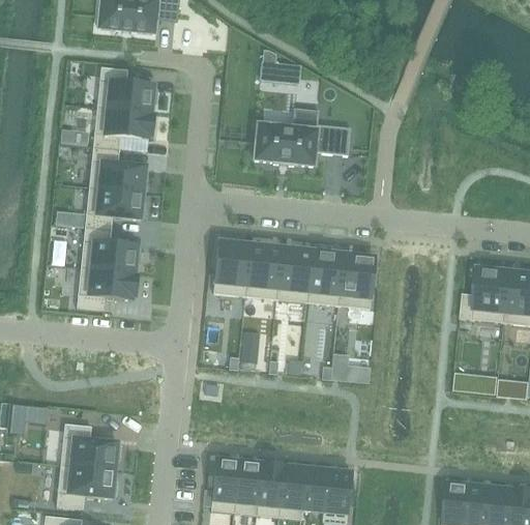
[(100,0),(97,28),(155,33),(157,19),(176,20),(178,0),(100,0)]
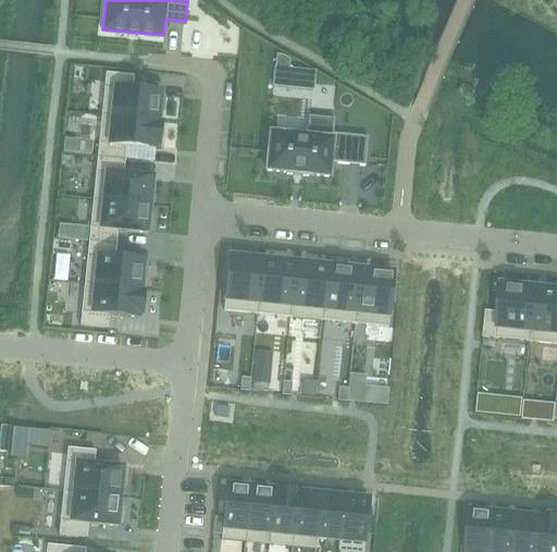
[(274,63),(273,83),(313,86),(316,68),(288,64),(289,56),(282,51),(276,51),(275,63),(274,63)]
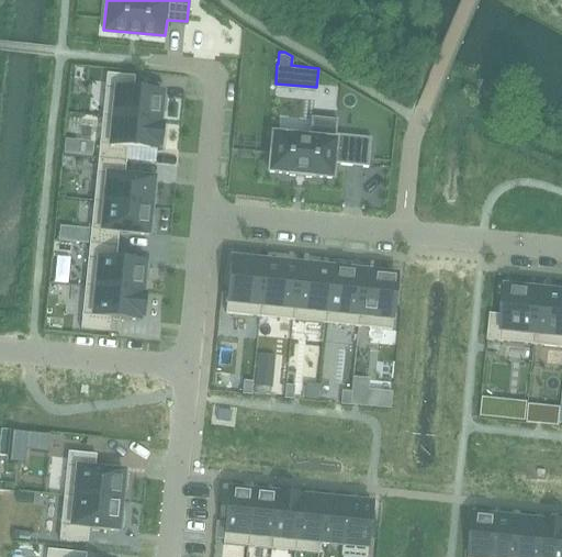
[(108,69),(103,113),(111,114),(163,119),(166,89),(134,86),(135,73),(108,69)]
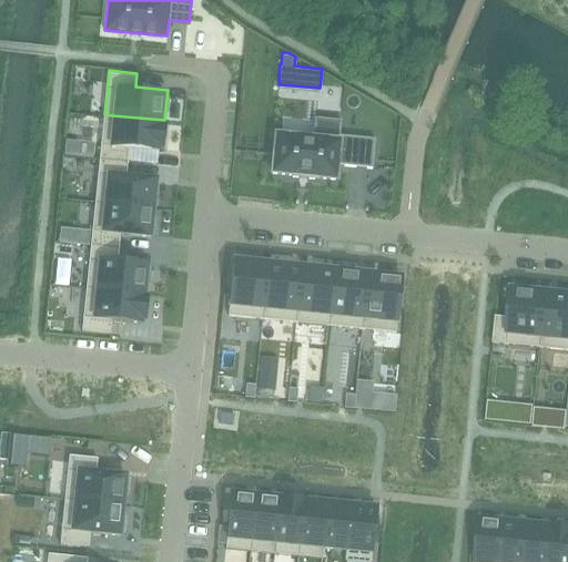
[(101,144),(100,156),(128,159),(129,147),(162,151),(164,120),(112,115),(104,114),(101,144)]
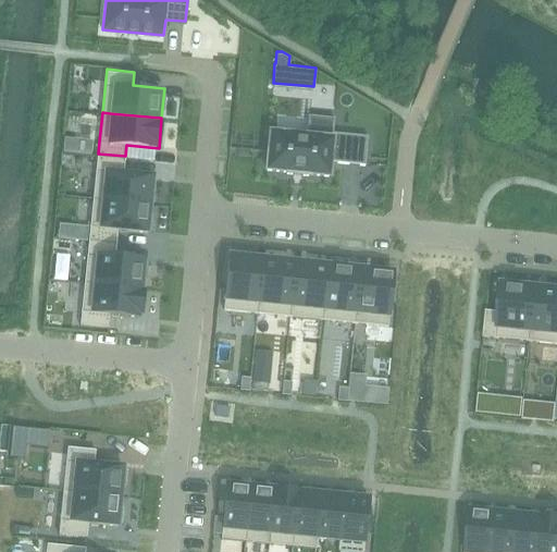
[(270,122),(267,164),(298,167),(332,170),(333,160),(369,162),(371,130),(270,122)]
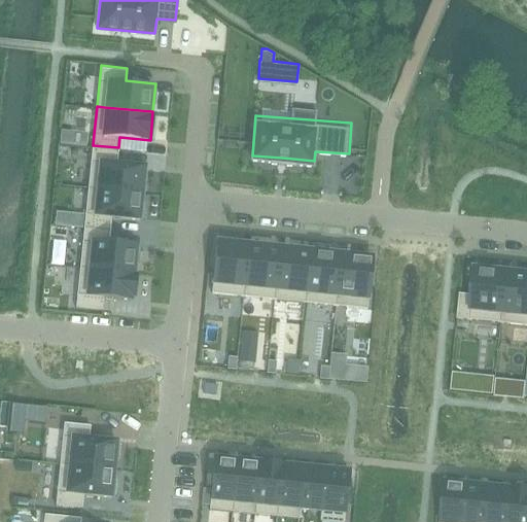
[(61,131),(60,140),(72,141),(73,132),(61,131)]
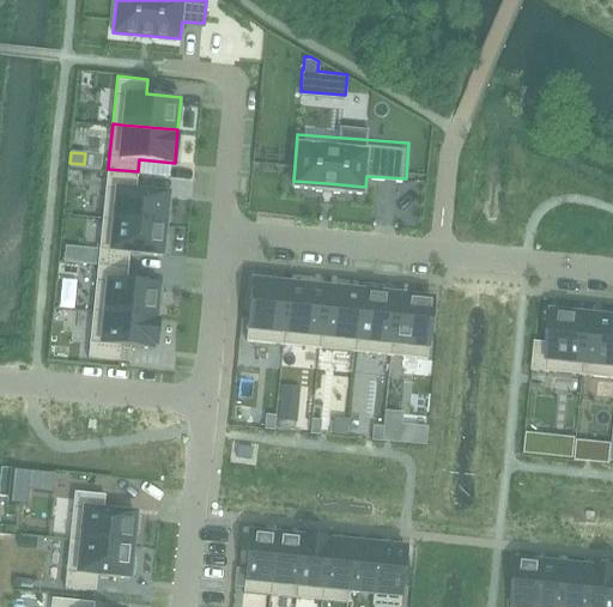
[(108,169),(103,216),(109,216),(165,220),(168,188),(137,184),(138,171),(108,169)]
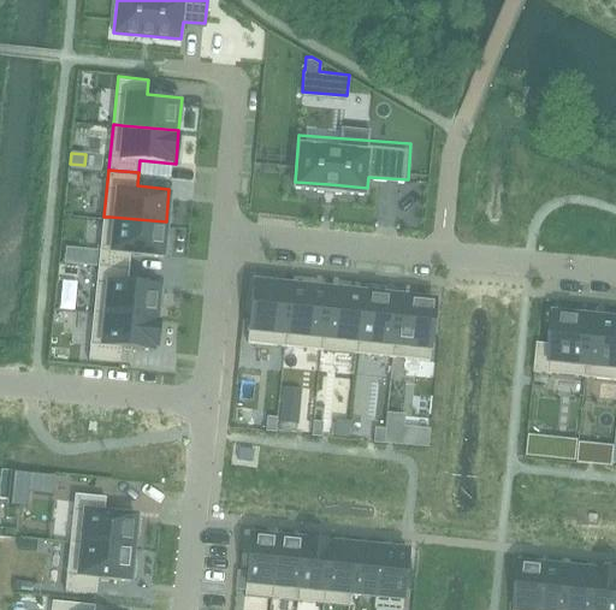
[(104,217),(99,262),(129,266),(130,252),(163,255),(166,221),(110,217),(104,217)]
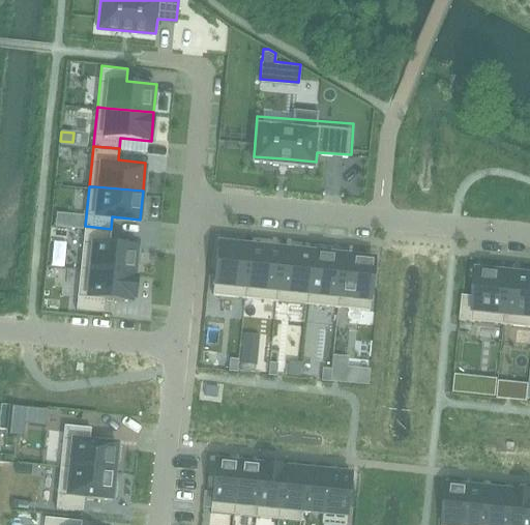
[(56,209),(55,223),(69,225),(71,210),(56,209)]
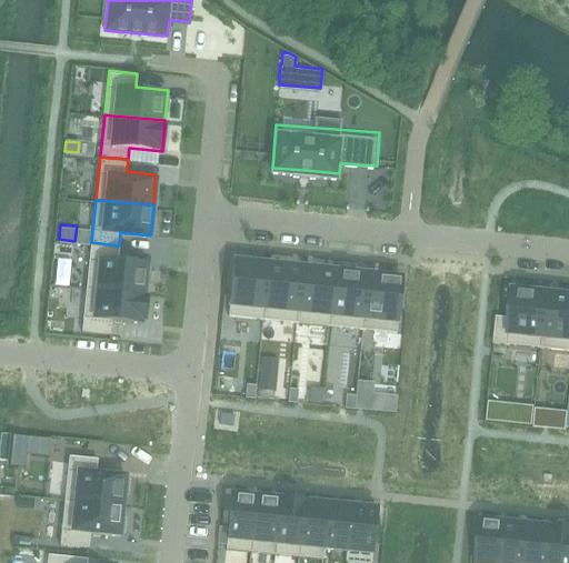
[(91,242),(87,287),(92,287),(145,292),(148,261),(118,259),(119,245),(91,242)]
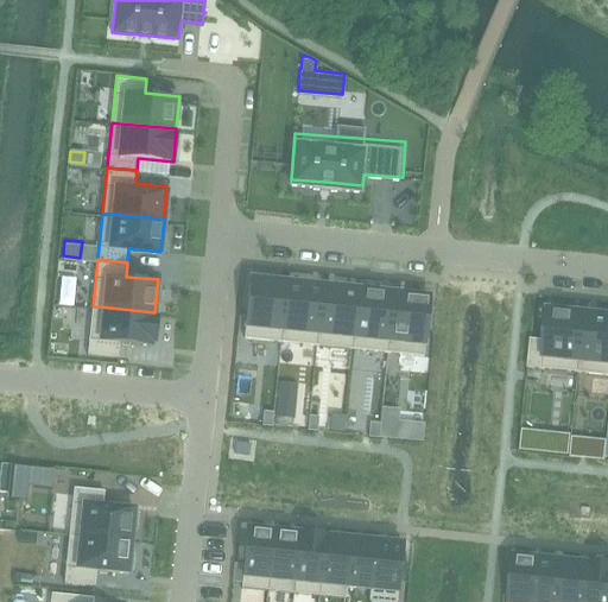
[(251,273),(245,327),(282,330),(286,277),(251,273)]
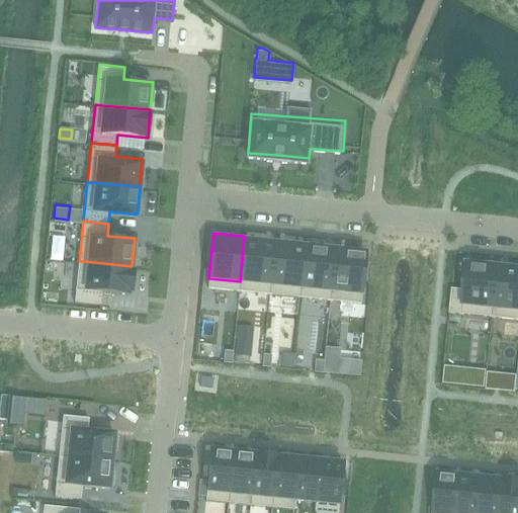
[(244,236),(240,281),(270,284),(274,239),(244,236)]
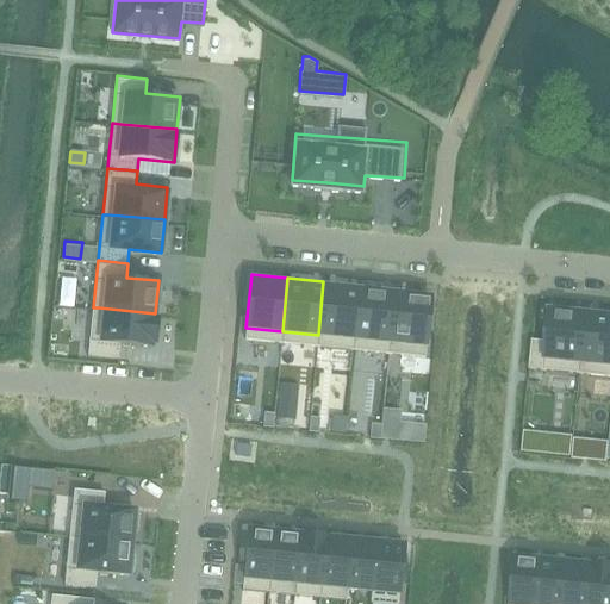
[(323,281),(318,335),(354,338),(359,285),(323,281)]
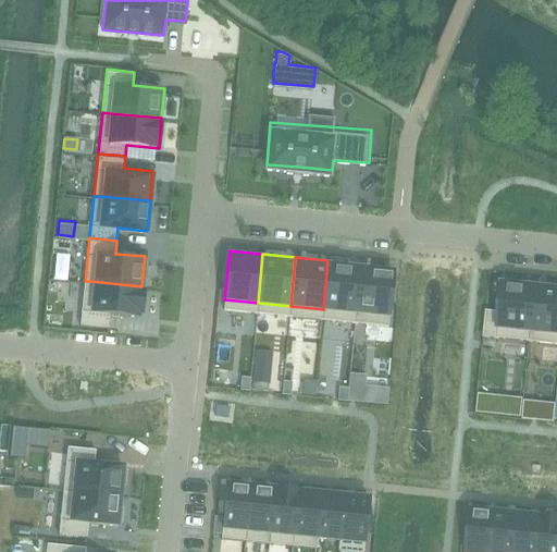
[(327,260),(323,309),(356,313),(361,264),(327,260)]
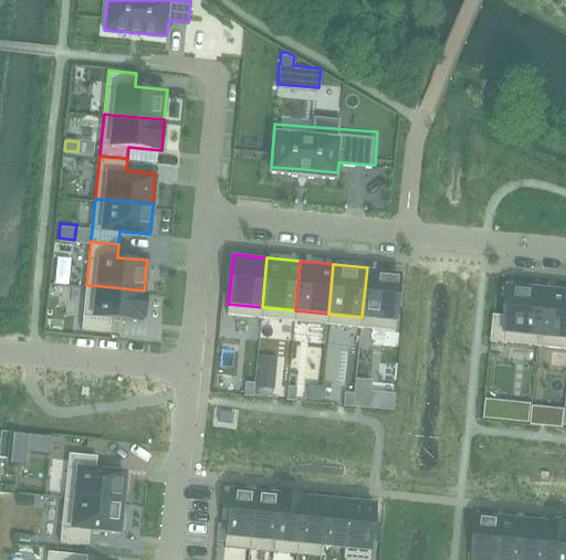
[(367,267),(362,317),(396,319),(400,271),(367,267)]
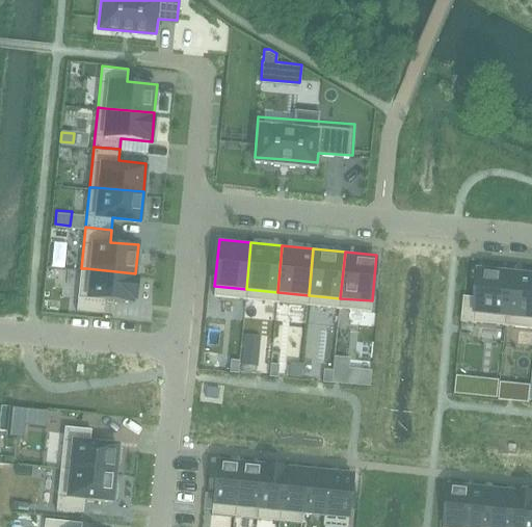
[(463,295),(461,317),(475,319),(507,321),(507,316),(511,269),(480,266),(478,294),(463,293),(463,295)]
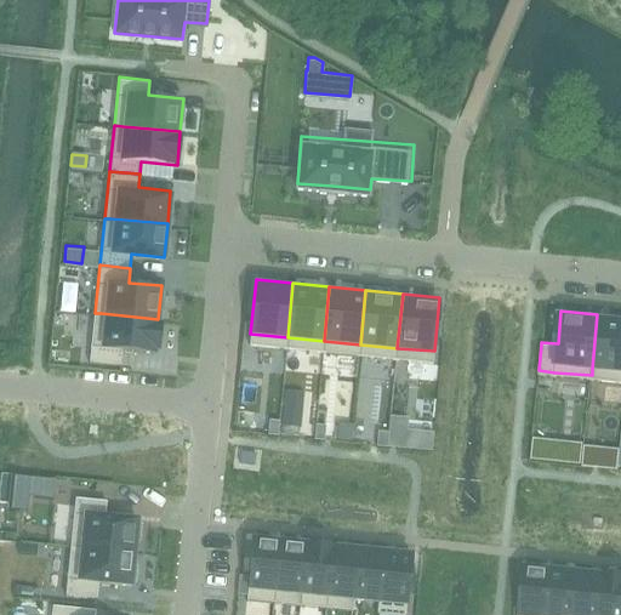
[(95,313),(90,359),(120,362),(121,349),(155,352),(158,319),(101,313),(95,313)]
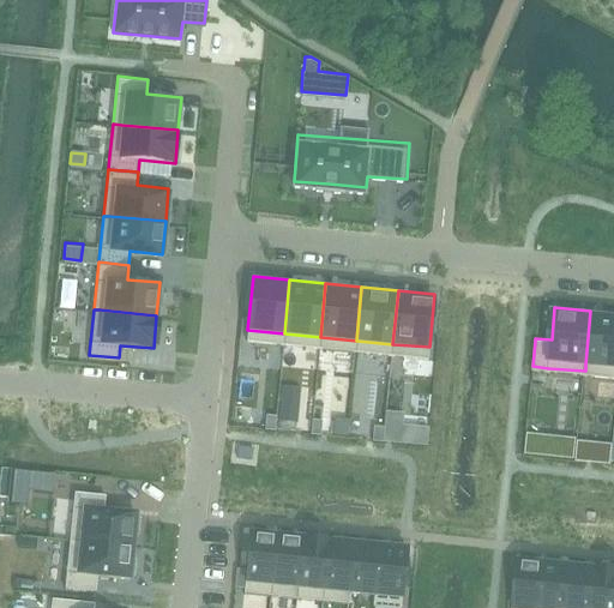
[(585,365),(585,371),(613,373),(613,312),(590,311),(585,365)]
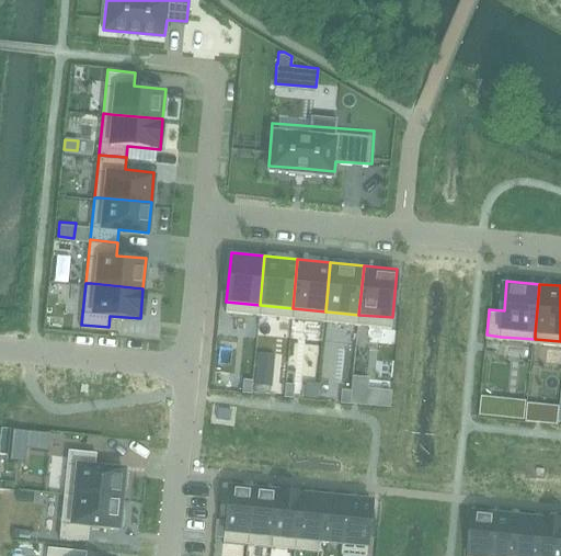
[(256,367),(255,382),(271,383),(272,370),(256,367)]
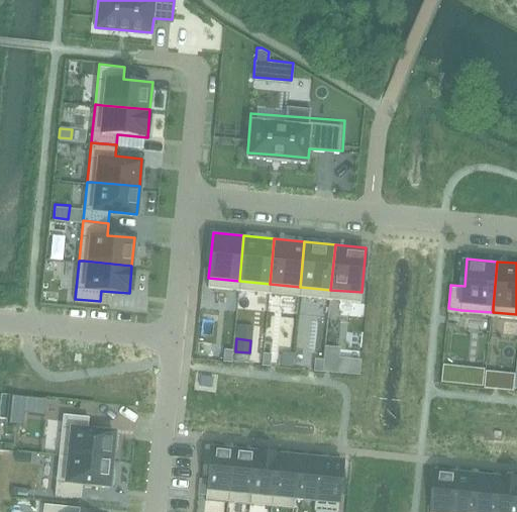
[(323,357),(322,370),(359,373),(360,357),(339,355),(340,345),(324,343),(323,357)]
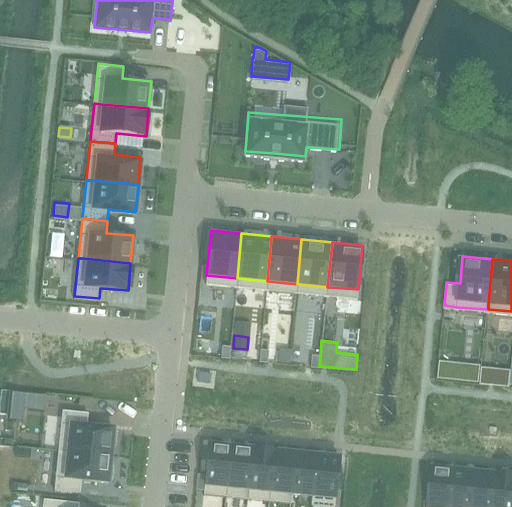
[(222,344),(221,356),(229,357),(230,344),(222,344)]
